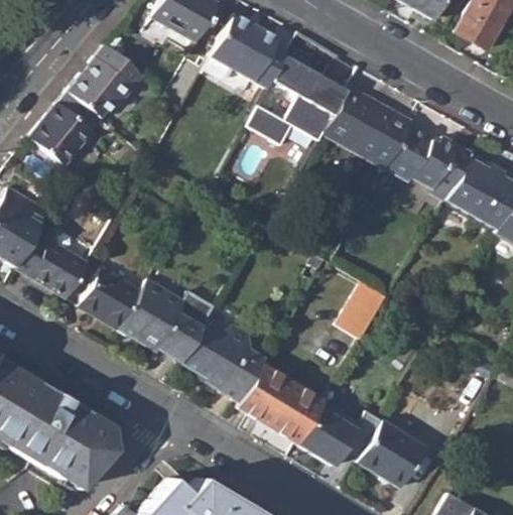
[(162,0),(154,17),(198,42),(208,24),(211,26),(214,19),(211,18),(219,4),(213,0),(162,0)]
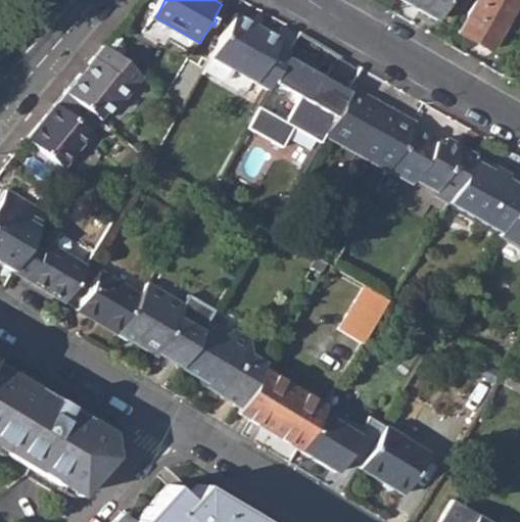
[(405,0),(434,17),(443,0),(405,0)]
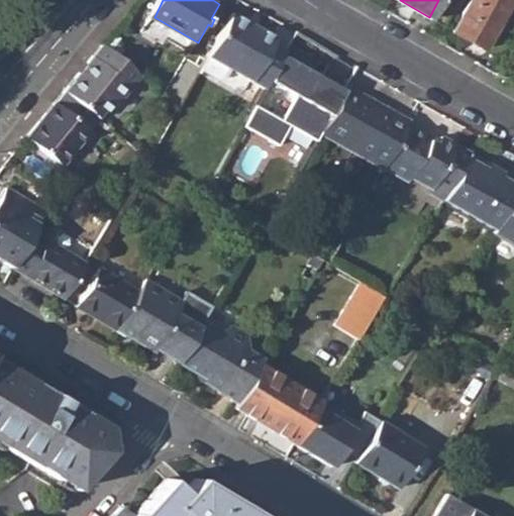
[(469,0),(452,29),(483,47),(509,0),(469,0)]
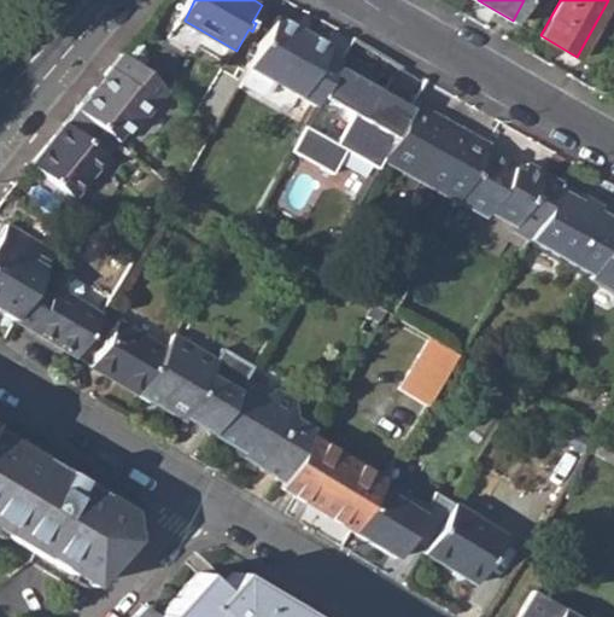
[(338,46),(286,16),(256,69),(281,83),(307,97),(322,106),(348,62),(333,54),(338,46)]
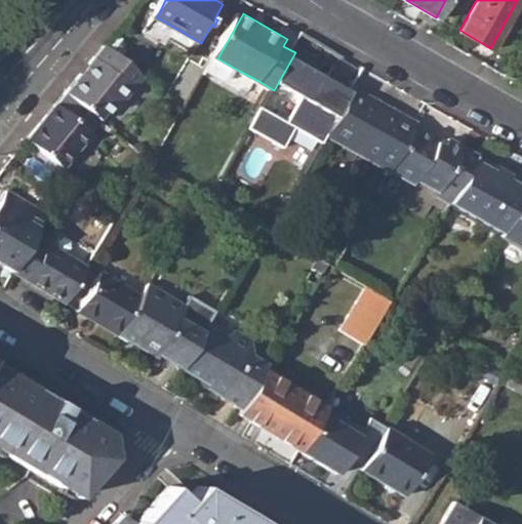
[(70,91),(104,120),(117,104),(123,108),(148,77),(109,44),(70,91)]
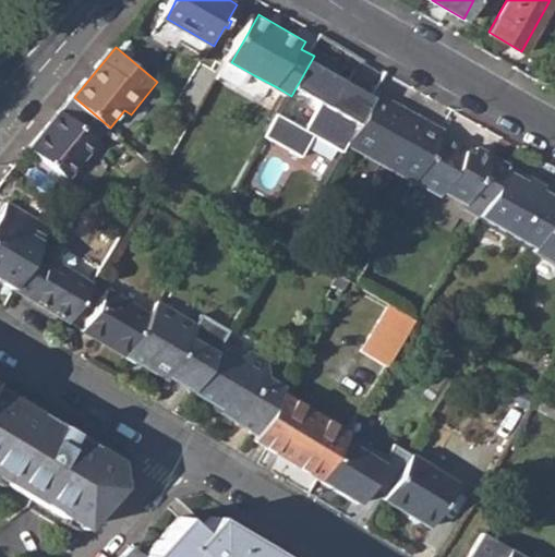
[(254,75),(231,62),(222,75),(242,87),(248,85),(254,75)]
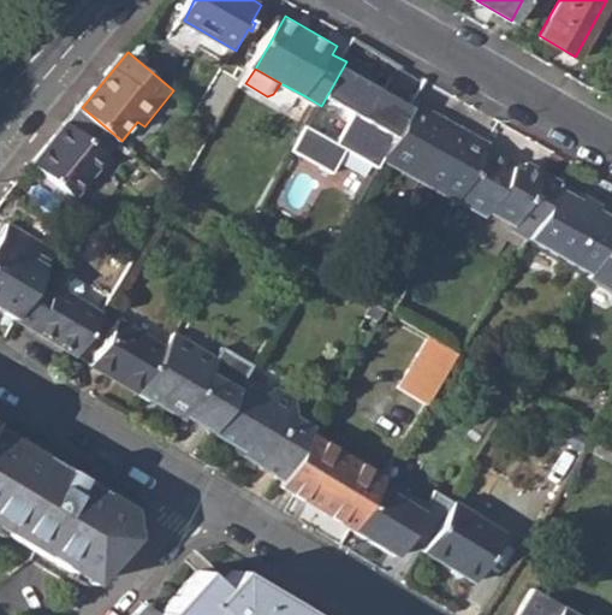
[(387,161),(461,203),(491,149),(493,146),(420,105),(387,161)]
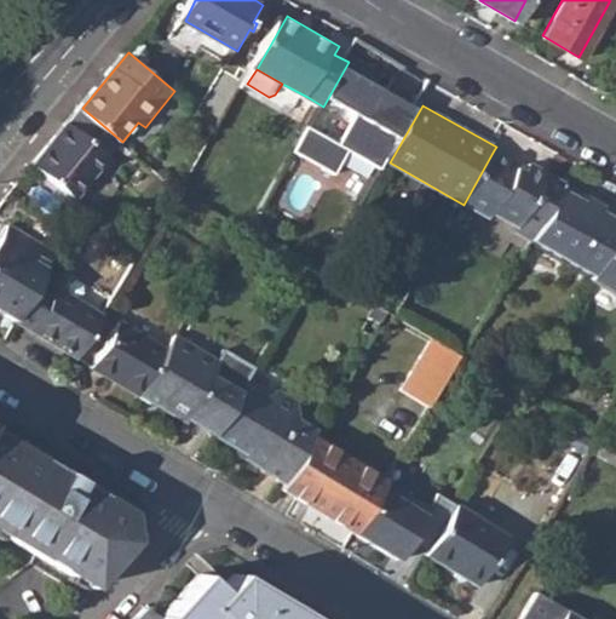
[(35,164),(79,198),(110,156),(69,122),(35,164)]
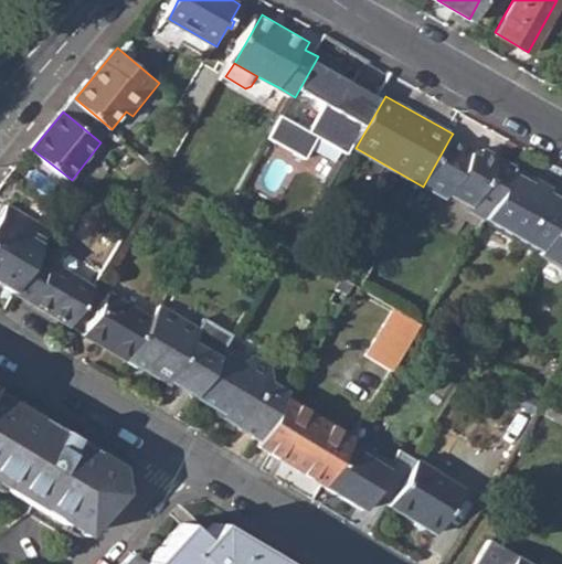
[(452,194),(475,206),(477,202),(494,212),(519,171),(487,152),(483,159),(477,156),(479,153),(451,137),(423,187),(447,200),(452,194)]
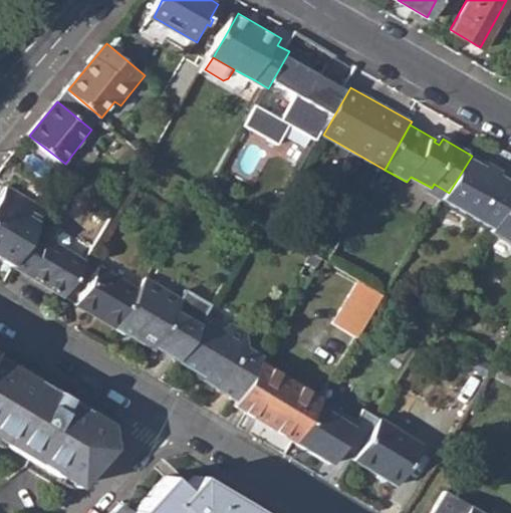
[(443,203),(492,231),(510,198),(510,177),(472,156),(449,193),(443,203)]
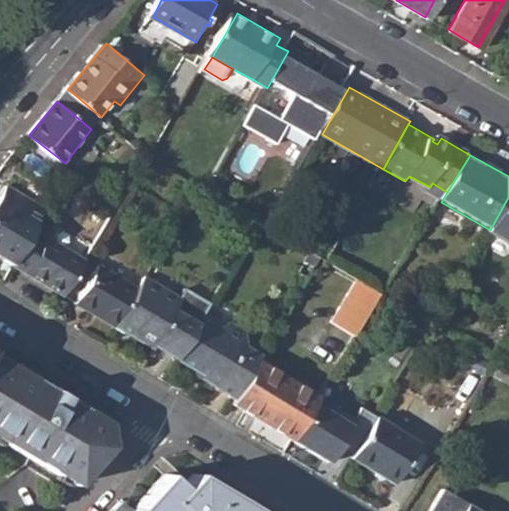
[(441,202),(447,192),(432,183),(430,187),(427,193),(441,202)]
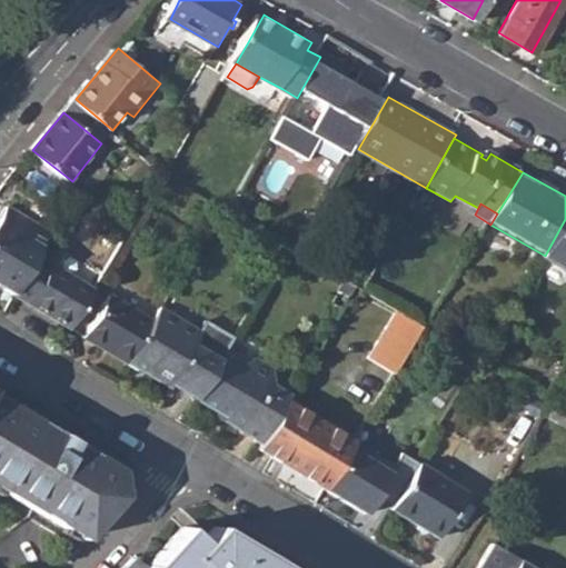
[(0,221),(0,286),(15,295),(35,260),(51,232),(8,208),(0,221)]
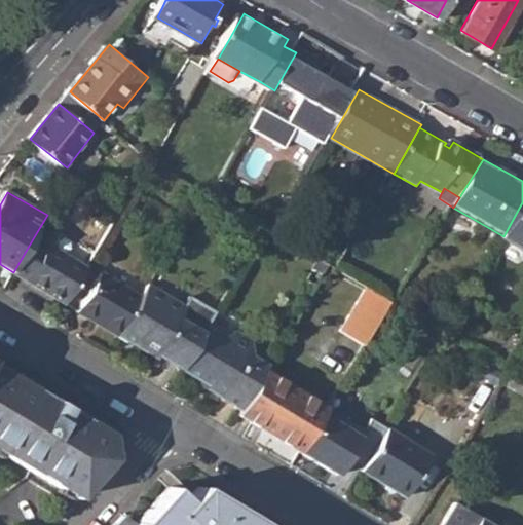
[(502,237),(522,249),(522,202),(503,236),(502,237)]
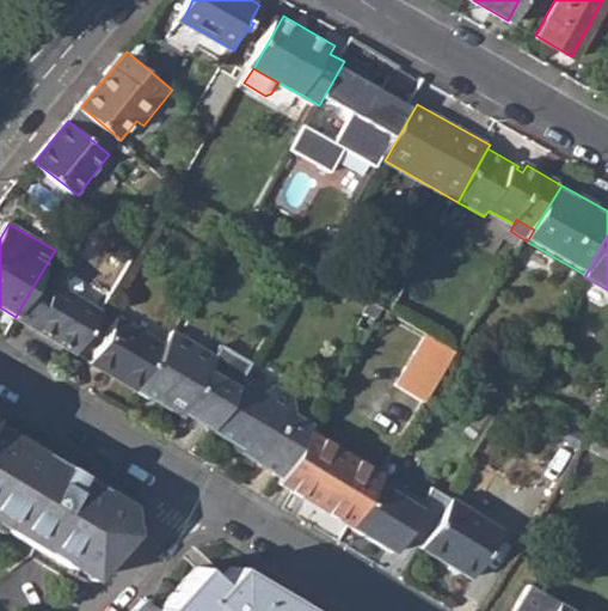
[(55,289),(37,280),(16,317),(77,356),(103,312),(57,286),(55,289)]
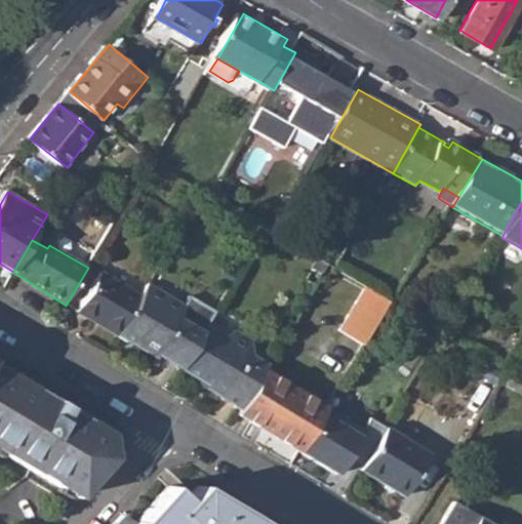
[(119,334),(144,294),(105,272),(80,311),(119,334)]
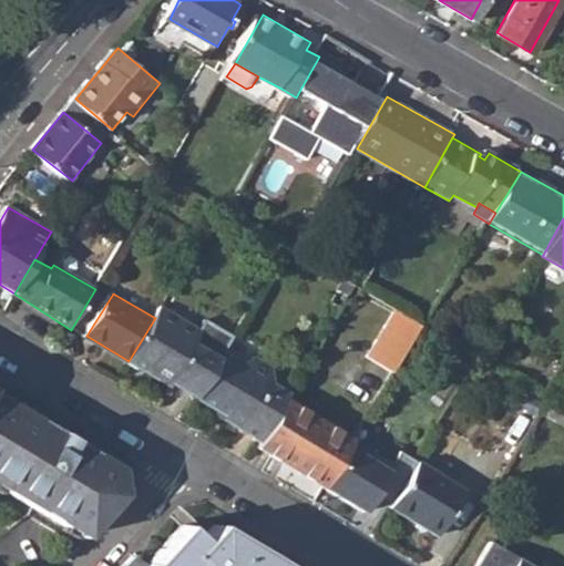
[(172,382),(197,398),(223,354),(235,335),(206,318),(200,328),(162,306),(155,318),(129,361),(141,369),(144,362),(153,363),(161,372),(172,378),(172,382)]
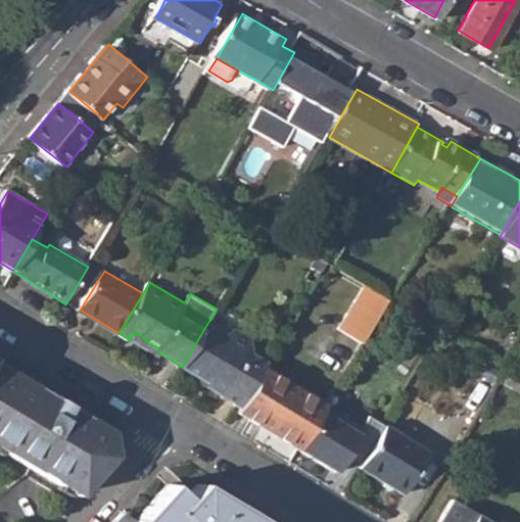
[(342,328),(366,342),(391,301),(393,298),(369,284),(342,328)]
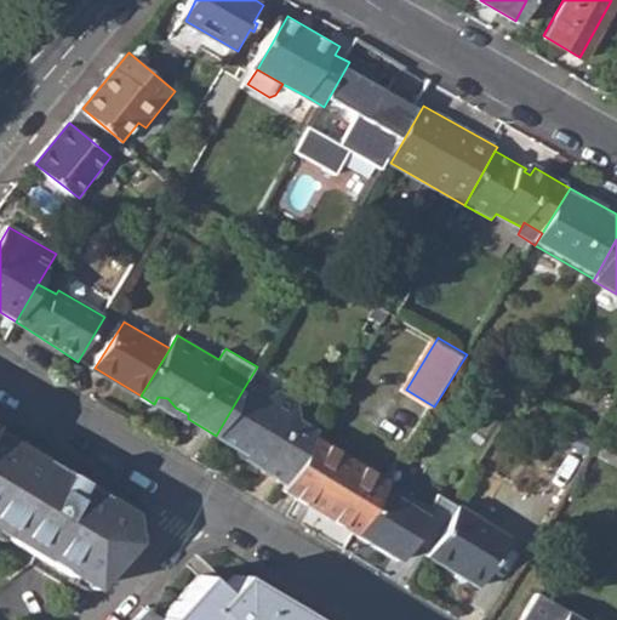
[(266,402),(244,388),(216,436),(249,453),(246,460),(286,483),(315,436),(316,432),(295,420),(298,415),(298,404),(281,393),(266,402)]
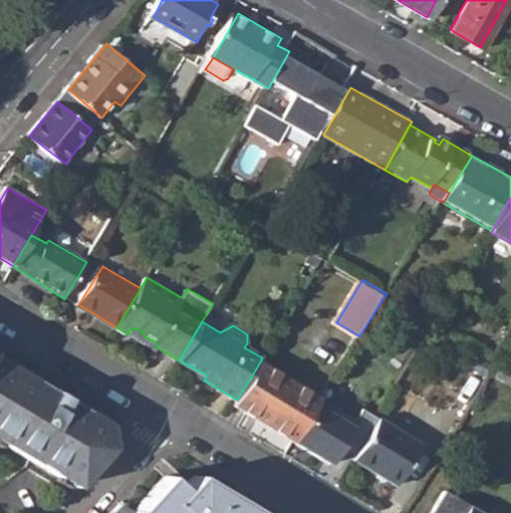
[(0,358),(0,444),(27,460),(24,466),(67,493),(110,447),(108,424),(0,358)]
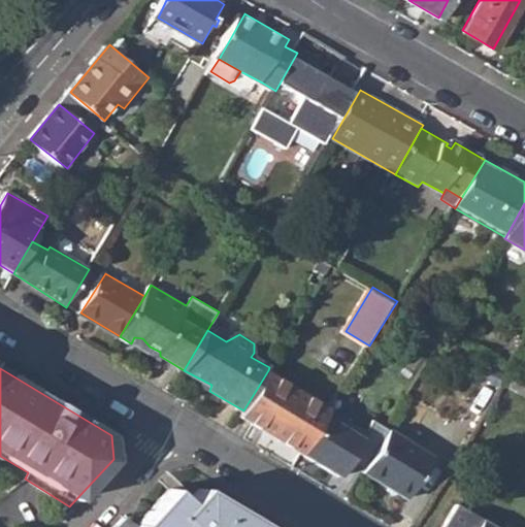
[(241,415),(304,452),(331,408),(268,370),(243,410),(241,415)]
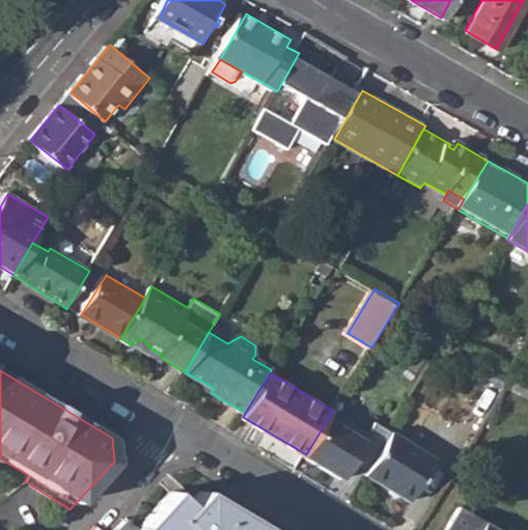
[(513,390),(527,398),(527,381),(522,378),(513,390)]
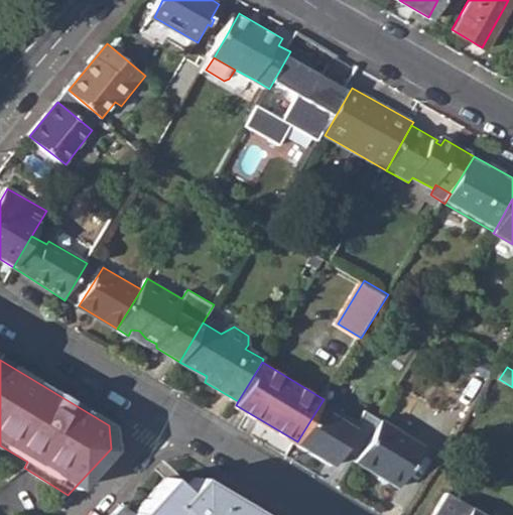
[(360,458),(383,419),(367,410),(361,419),(324,399),(297,441),(335,465),(344,448),(360,458)]
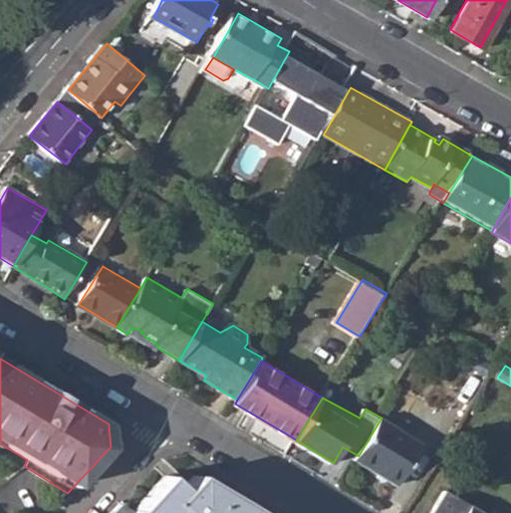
[(355,462),(400,488),(425,444),(381,418),(358,456),(355,462)]
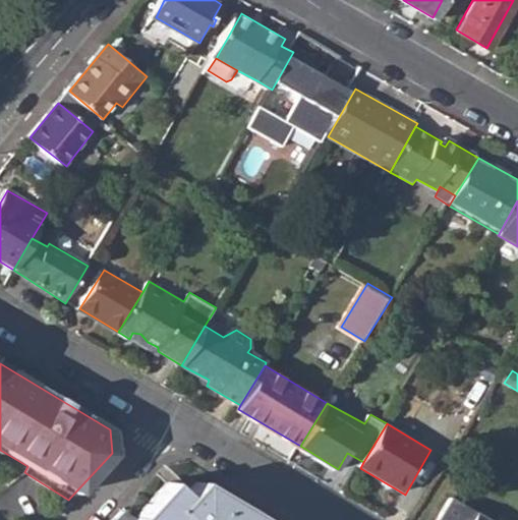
[(270,519),(200,477),(186,493),(173,506),(186,519),(270,519)]
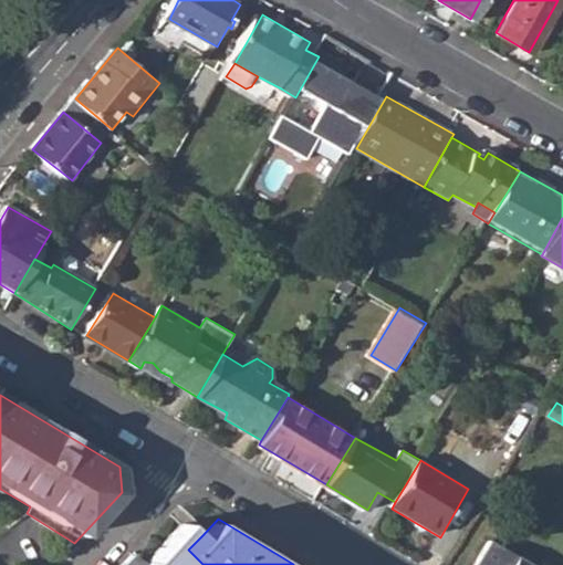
[(202,564),(188,550),(202,535),(186,521),(147,560),(154,564),(202,564)]
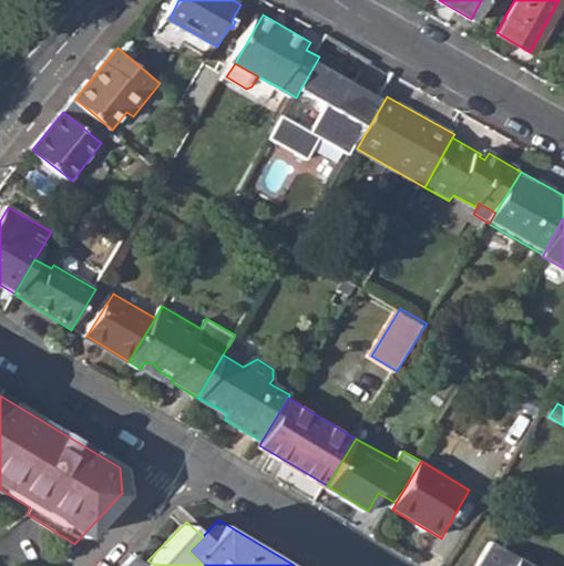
[(530,565),(495,545),(482,565),(530,565)]
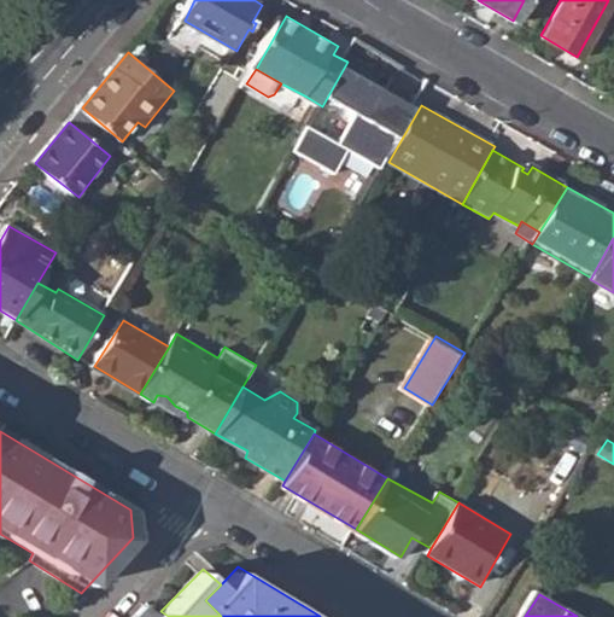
[(168,616),(161,611),(147,600),(130,616),(168,616)]
